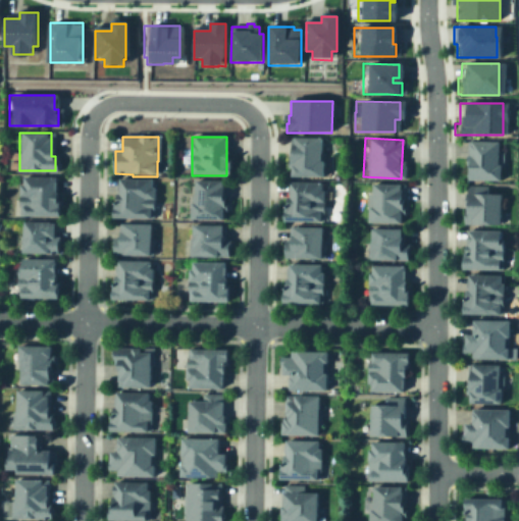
[(293,178),(293,140),(320,140),(320,178),(293,178)]
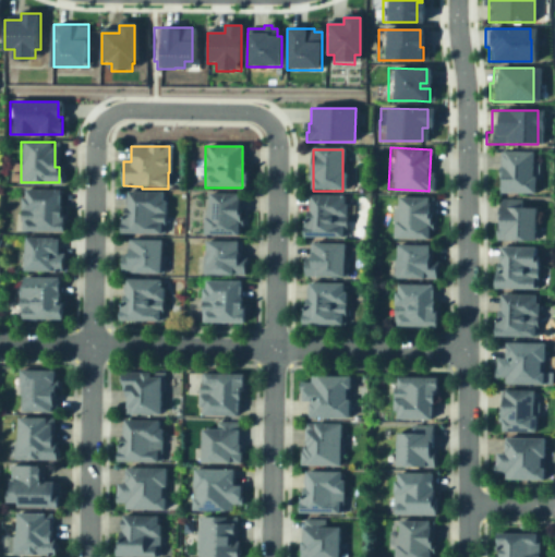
[(498,152),(533,153),(532,194),(497,193),(498,152)]
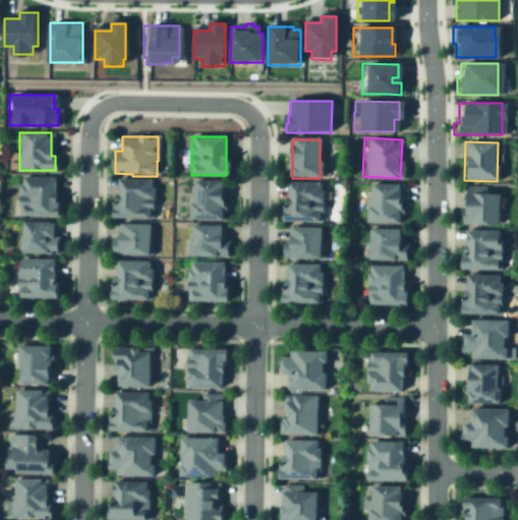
[(60,206),(60,218),(21,218),(21,212),(17,212),(17,188),(21,188),(21,178),(52,178),(52,193),(57,193),(57,206),(60,206)]
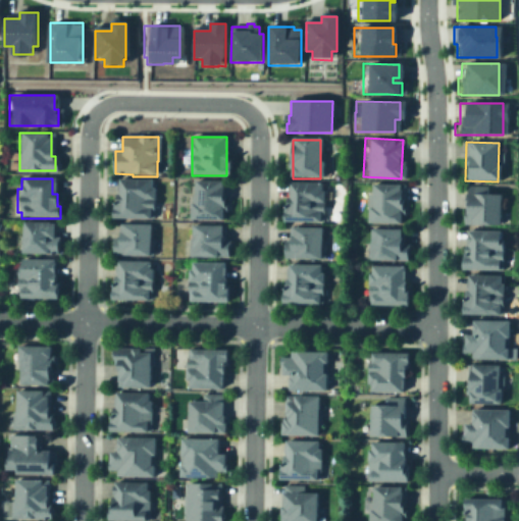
[(147,223),(112,223),(112,205),(119,205),(119,180),(151,180),(151,216),(147,216),(147,223)]
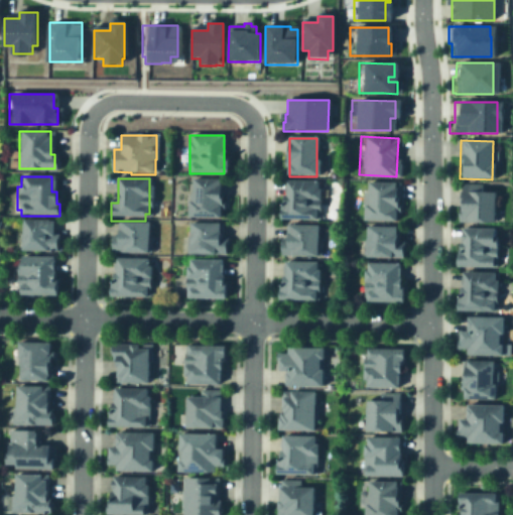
[(195,218),(195,180),(220,180),(220,218),(195,218)]
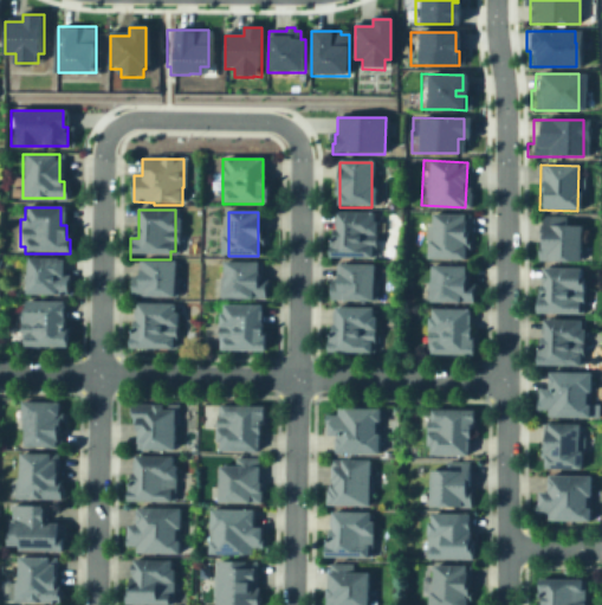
[(425,212),(465,213),(464,259),(424,258),(425,212)]
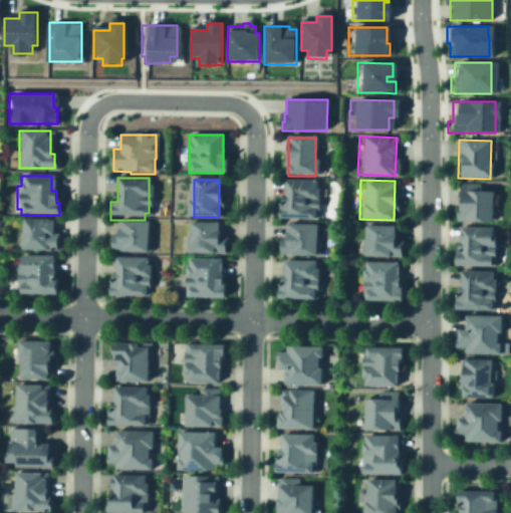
[(317,220),(286,220),(286,183),(319,183),(319,220),(317,220)]
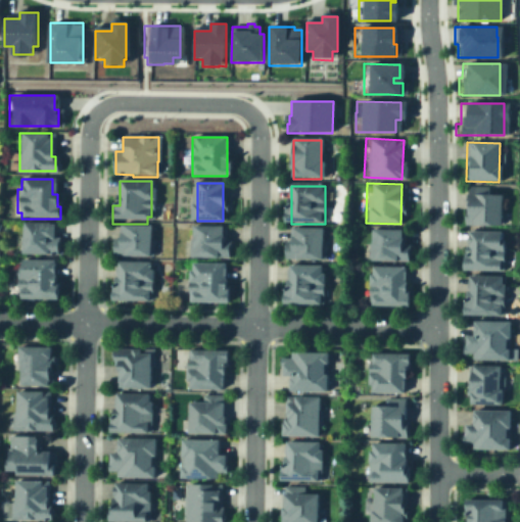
[(499,195),(498,226),(462,226),(463,186),(484,186),(484,195),(499,195)]
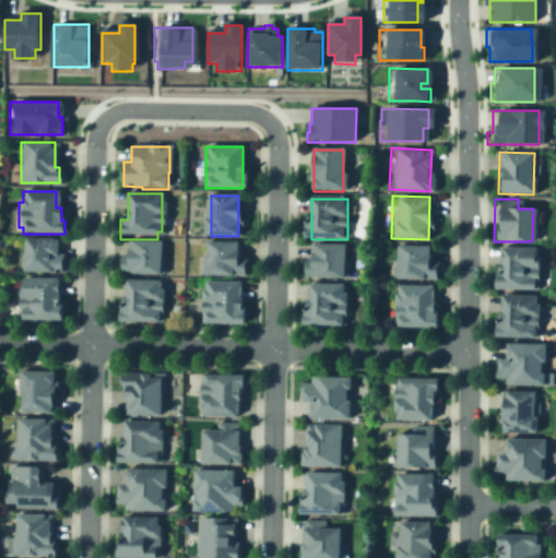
[(210,277),(211,236),(238,236),(238,277),(210,277)]
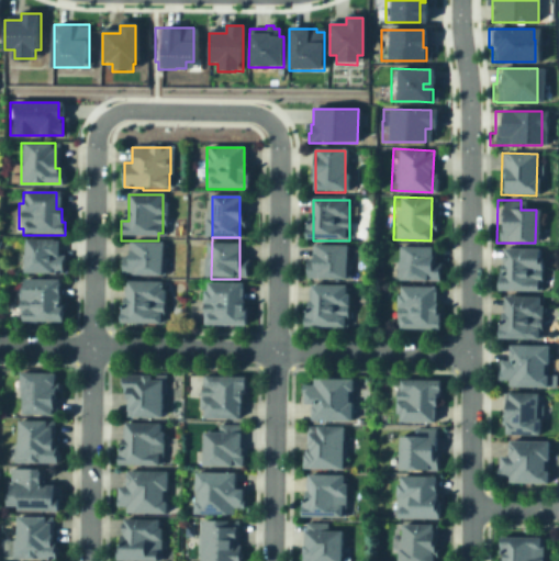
[(56,240),(56,256),(63,256),(63,275),(51,275),(51,276),(22,276),(23,240),(56,240)]
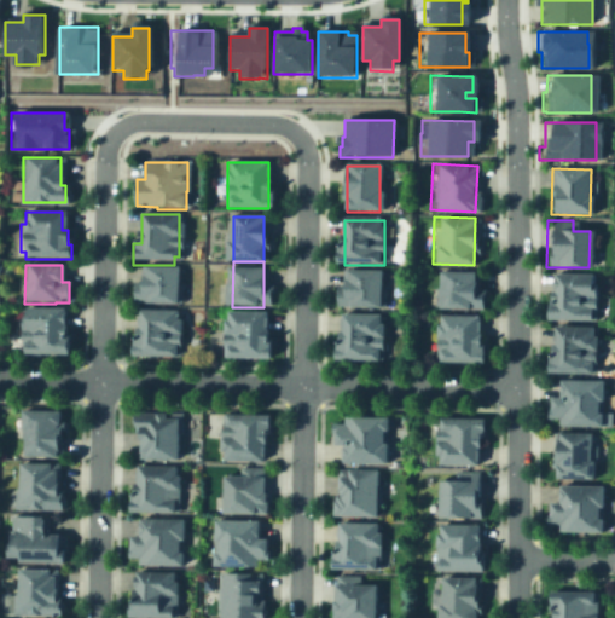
[(382,265),(382,310),(334,310),(334,287),(344,287),(344,265),(382,265)]
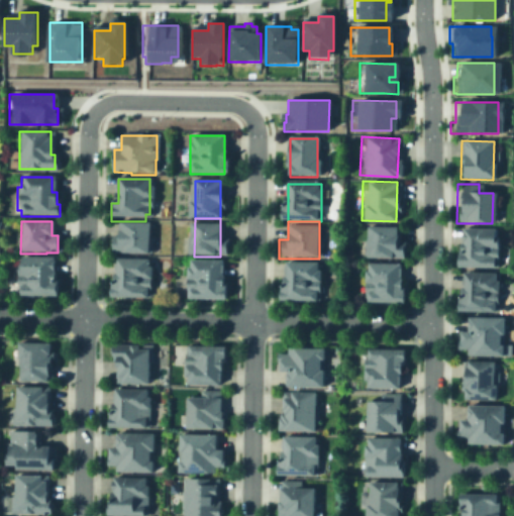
[(147,223),(147,238),(151,238),(151,252),(112,252),(112,238),(119,238),(120,223),(147,223)]
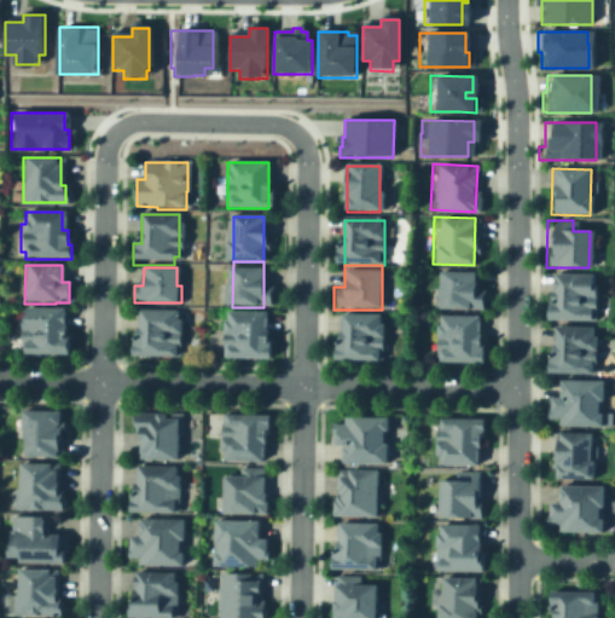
[(441,307),(441,272),(475,272),(475,307),(441,307)]
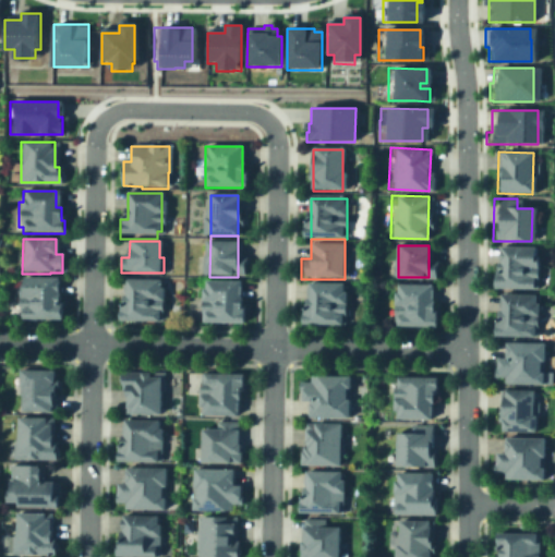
[(498,288),(498,252),(535,253),(535,288),(498,288)]
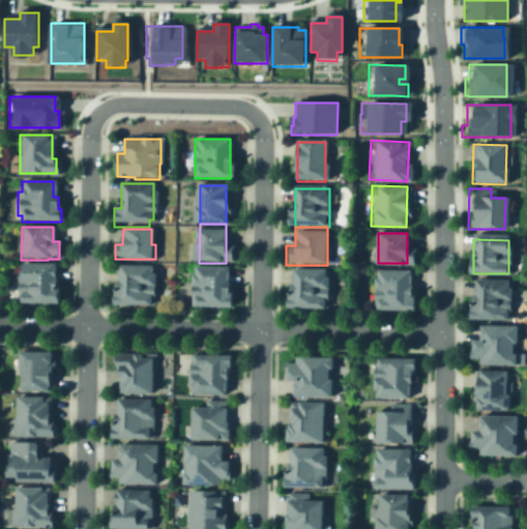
[(54,266),(54,293),(58,293),(58,305),(22,305),(22,297),(18,297),(18,272),(22,272),(22,266),(54,266)]
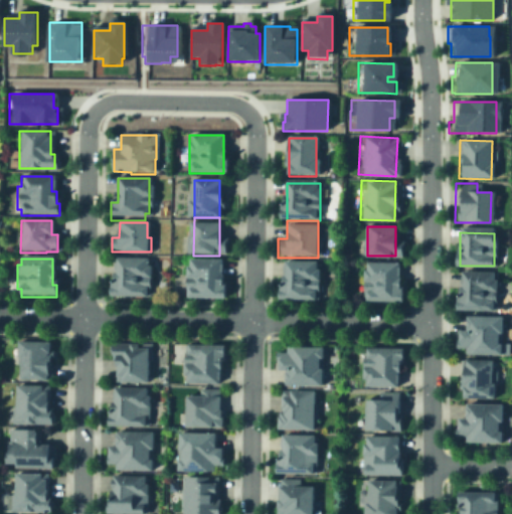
[(116,261),(147,261),(147,267),(152,267),(152,280),(147,280),(147,285),(146,285),(146,286),(150,286),(150,298),(110,298),(111,286),(116,286),(116,261)]
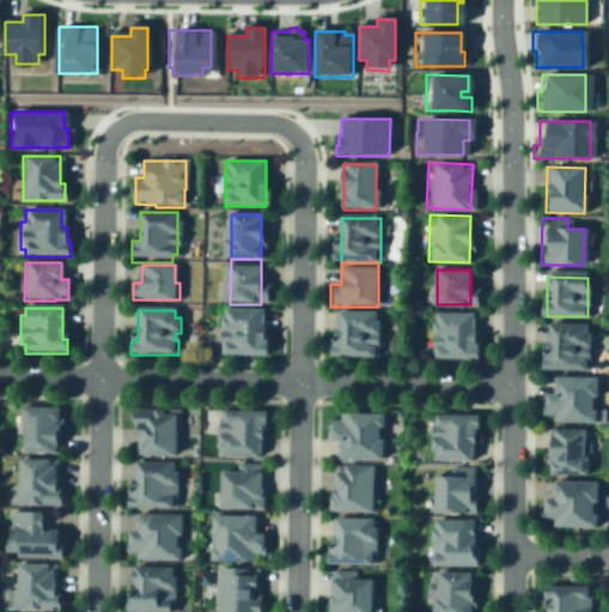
[(224,353),(224,311),(265,313),(265,353),(224,353)]
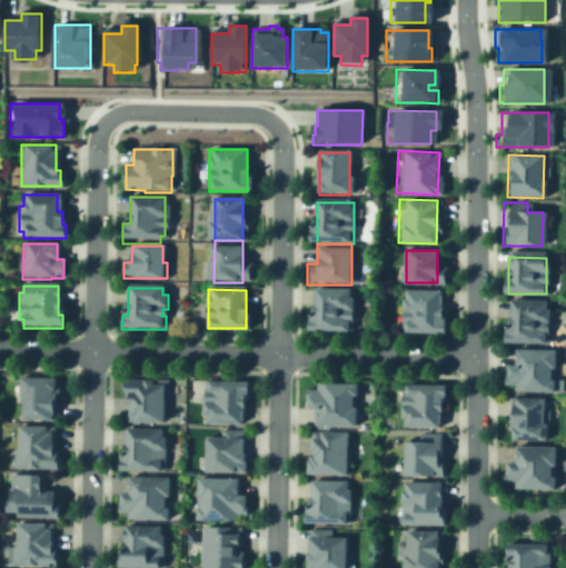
[(311,330),(311,294),(349,295),(349,330),(311,330)]
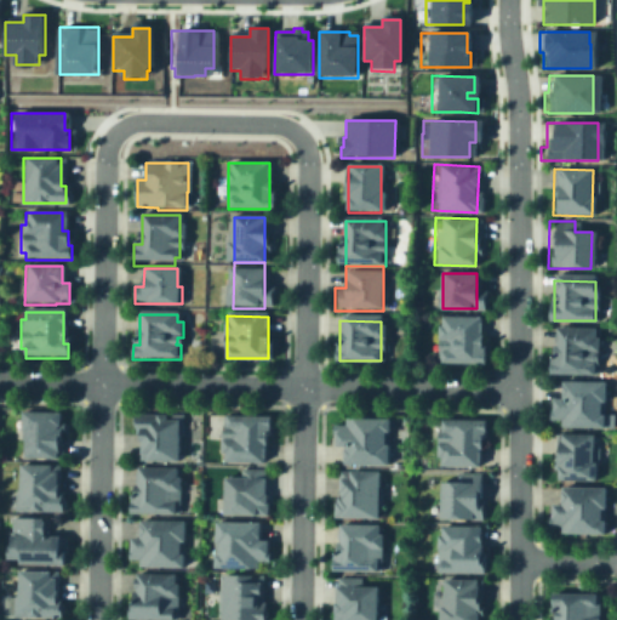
[(440,362),(440,320),(478,320),(478,362),(440,362)]
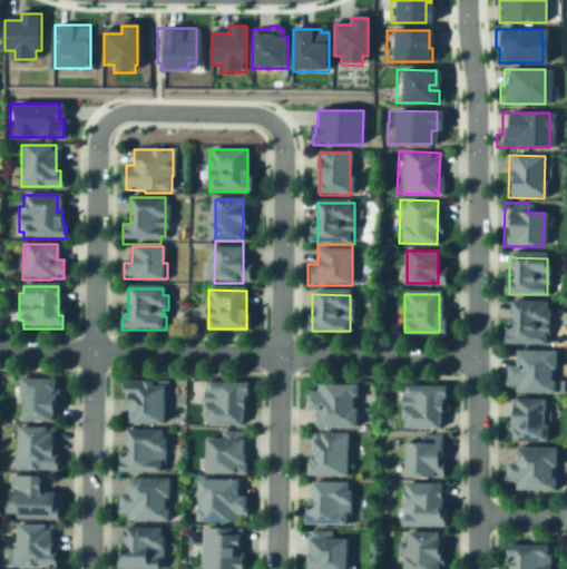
[(508,345),(508,306),(545,306),(545,345),(508,345)]
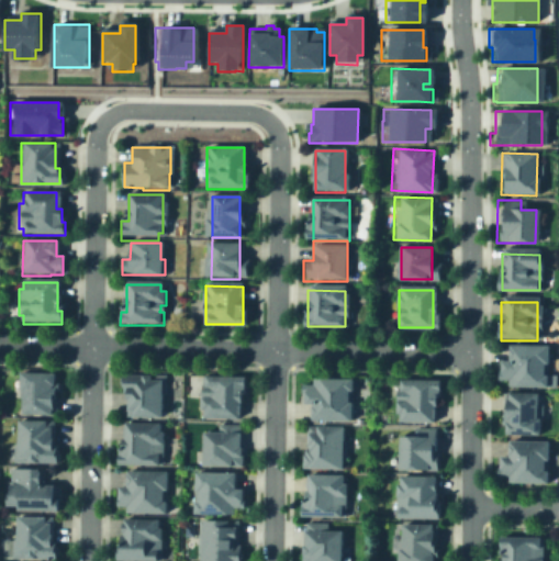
[(546,349),(546,390),(512,390),(512,380),(498,380),(499,362),(512,362),(512,349),(546,349)]
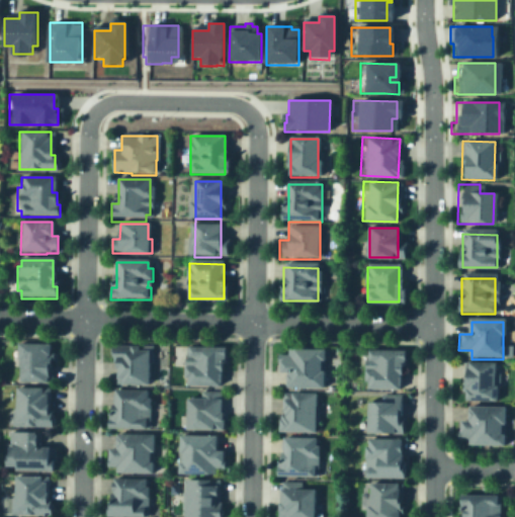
[(49,346),(49,353),(53,353),(53,384),(21,384),(22,363),(16,363),(16,346),(49,346)]
